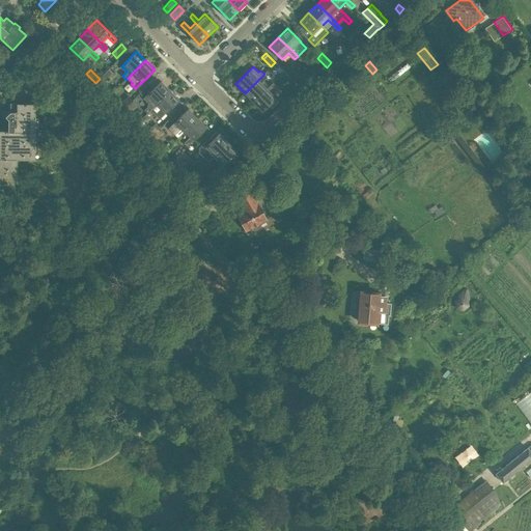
[(105,83),(113,74),(109,70),(101,79),(105,83)]
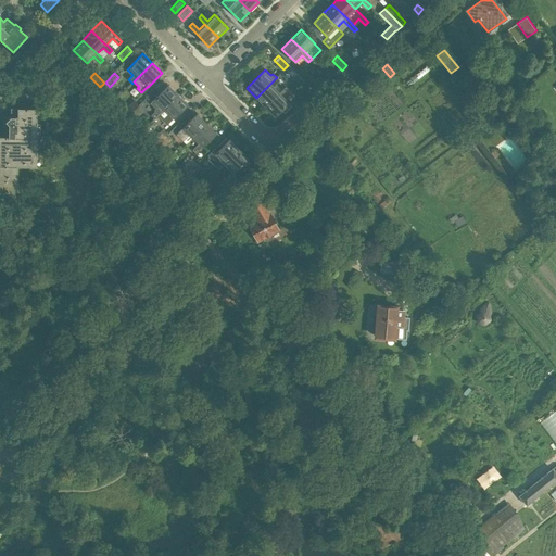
[(265,106),(279,93),(273,87),(279,80),(277,77),(256,98),(265,106)]
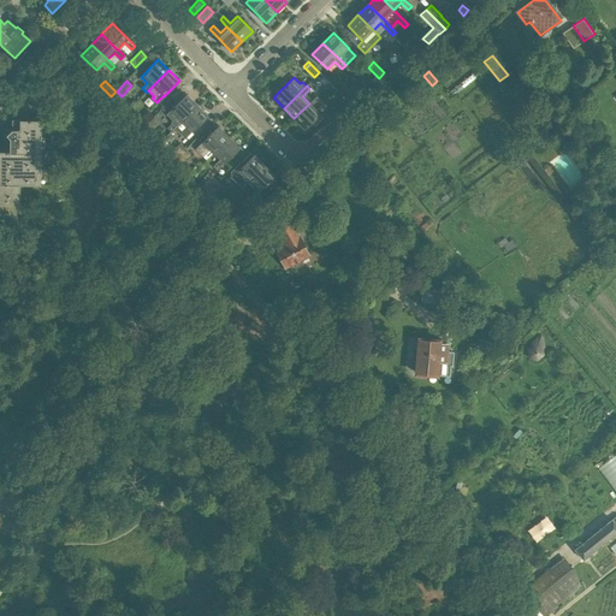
[(353,105),(357,99),(347,89),(342,94),(353,105)]
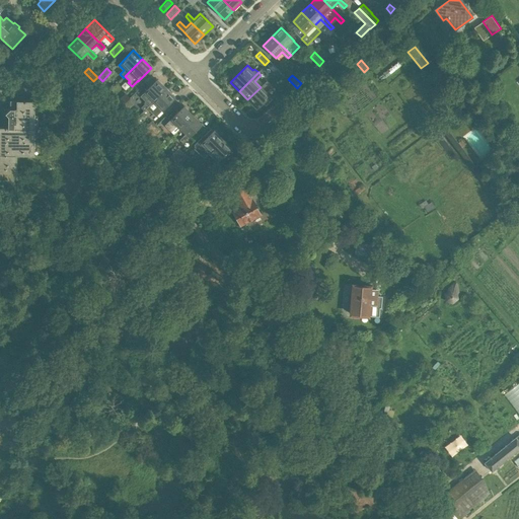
[(97,77),(93,81),(97,85),(102,81),(98,77),(97,77)]
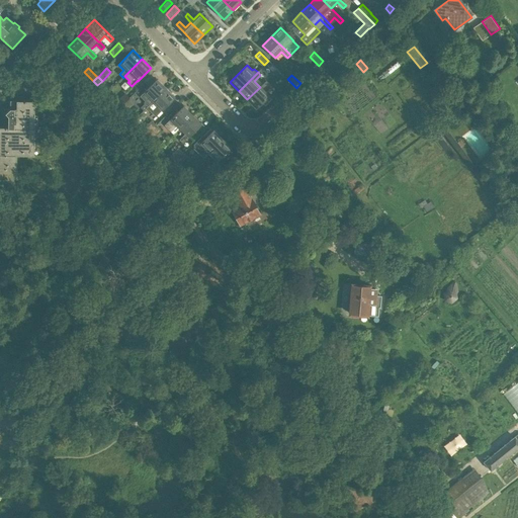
[(144,111),(147,108),(166,89),(157,80),(145,92),(145,93),(141,97),(146,102),(145,103),(145,104),(141,108),(144,111)]
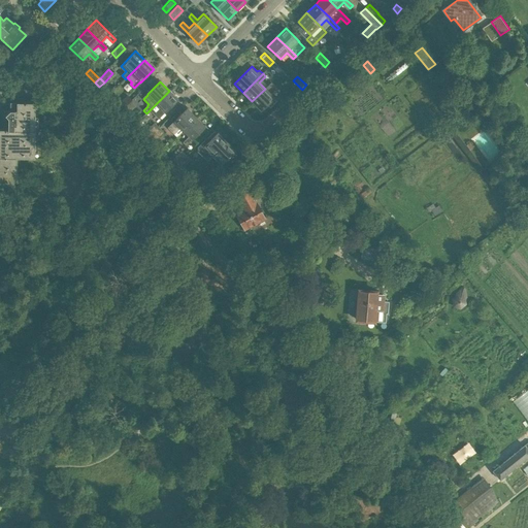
[(270,107),(277,100),(268,91),(274,85),(271,83),(265,89),(252,101),(261,110),(267,104),(270,107)]
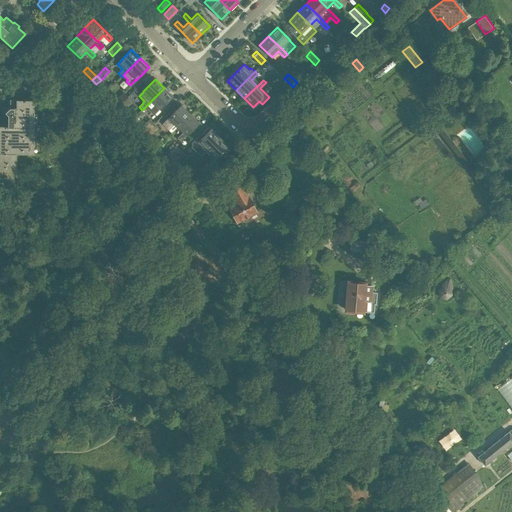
[(287,98),(293,92),(290,90),(291,89),(287,84),(278,93),(282,97),(285,95),(287,98)]
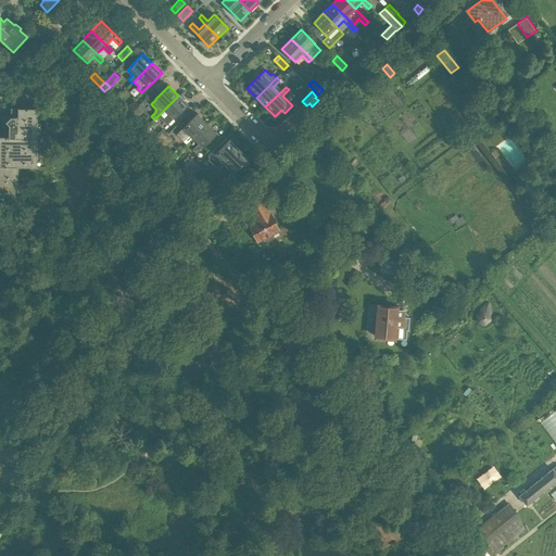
[(167,125),(174,118),(188,104),(178,96),(158,116),(167,125)]
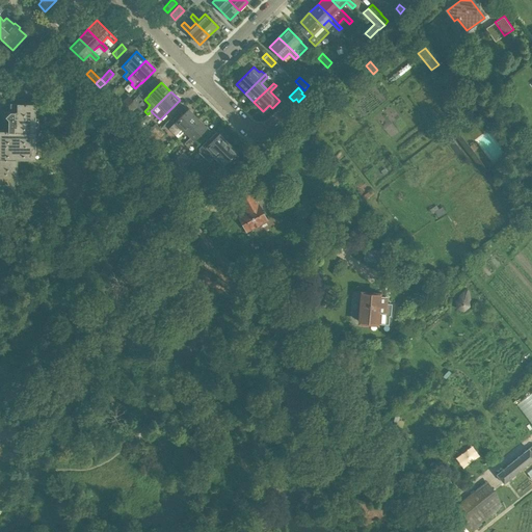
[(121,113),(133,101),(128,96),(115,108),(121,113)]
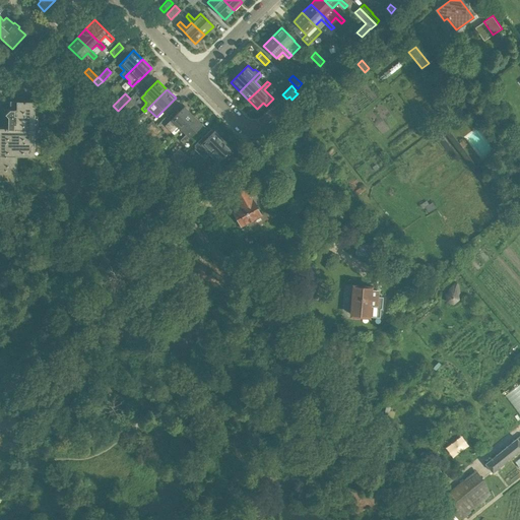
[(38,156),(38,108),(38,102),(23,102),(23,98),(17,98),(17,102),(10,102),(10,115),(8,115),(5,115),(5,121),(5,127),(5,128),(0,128),(0,183),(14,183),(14,177),(17,177),(17,156),(38,156)]
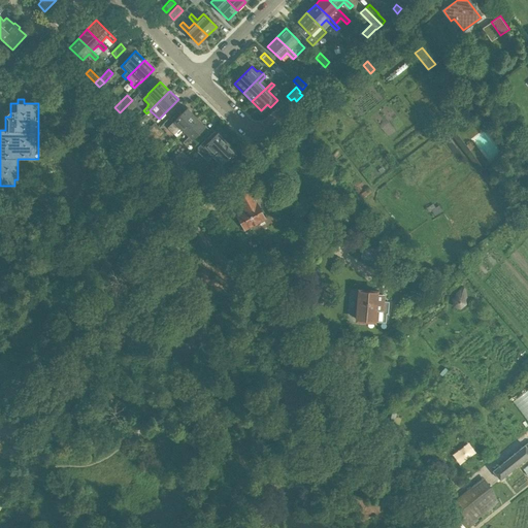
[(125,117),(137,105),(132,100),(120,112),(125,117)]
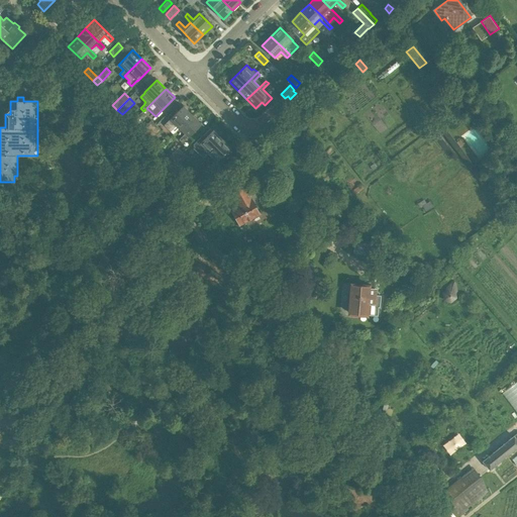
[(174,134),(180,128),(193,115),(184,106),(165,125),(174,134)]
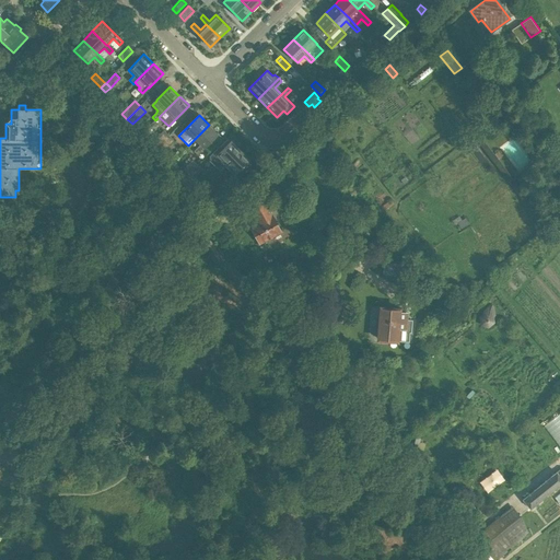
[(205,149),(218,135),(209,125),(195,139),(201,146),(195,151),(198,154),(205,148),(205,149)]
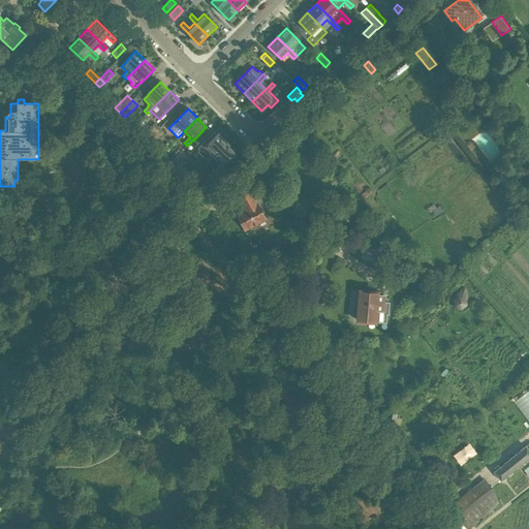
[(147,142),(159,128),(155,123),(146,132),(146,133),(143,137),(147,142)]
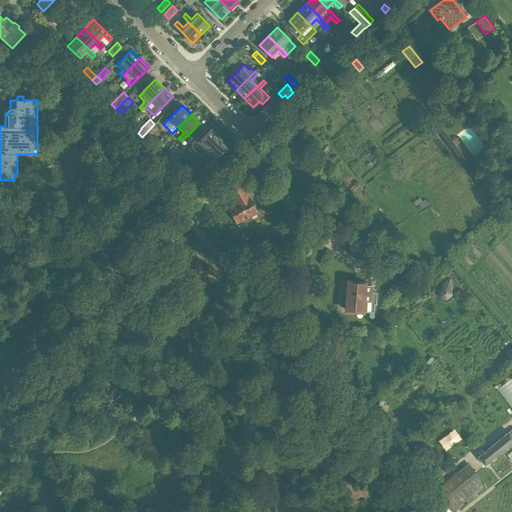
[(150,137),(159,128),(154,124),(142,137),(146,141),(149,137),(150,137)]
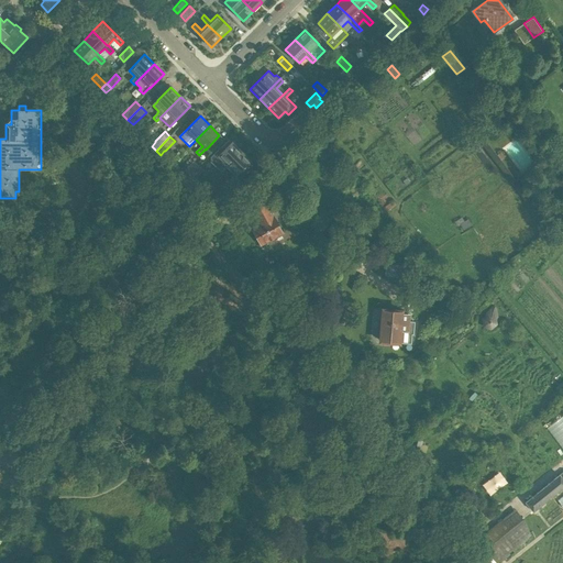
[(231,142),(229,140),(221,147),(221,150),(218,150),(211,157),(211,162),(216,166),(221,172),(227,167),(242,151),(232,142),(231,142)]
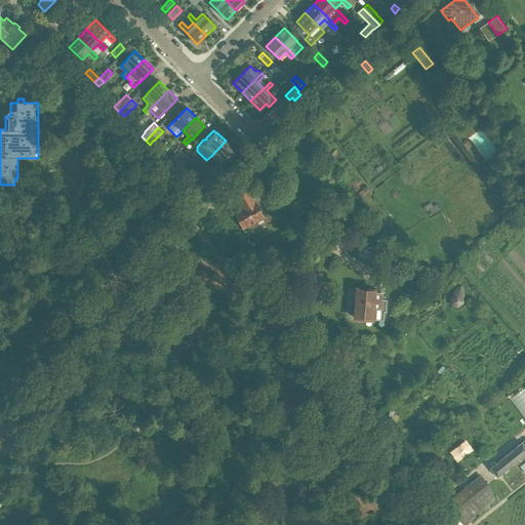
[(219,172),(237,155),(233,152),(235,150),(226,140),(211,156),(216,161),(215,169),(219,172)]
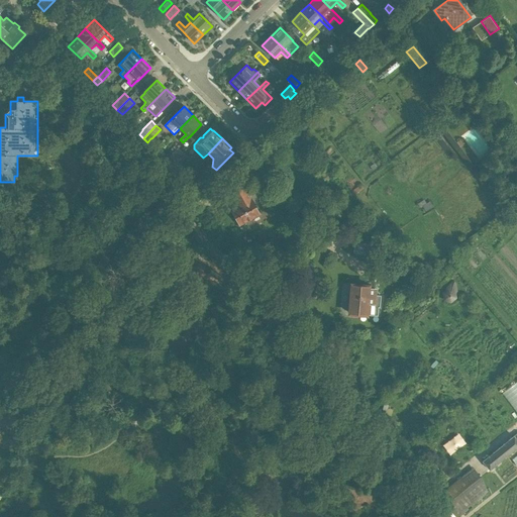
[(174,162),(183,152),(178,147),(169,157),(170,158),(165,163),(169,166),(174,161),(174,162)]
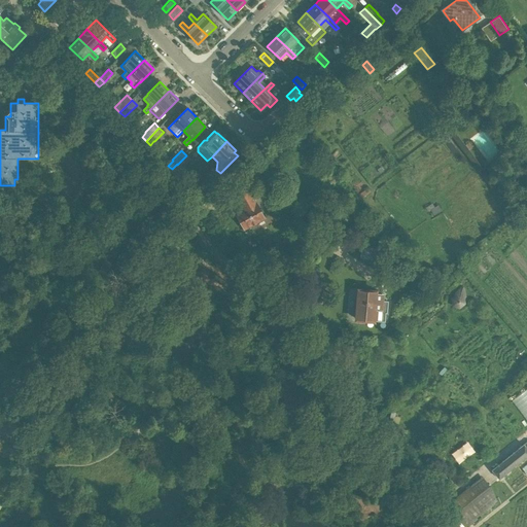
[(181,168),(190,159),(186,155),(177,165),(181,168)]
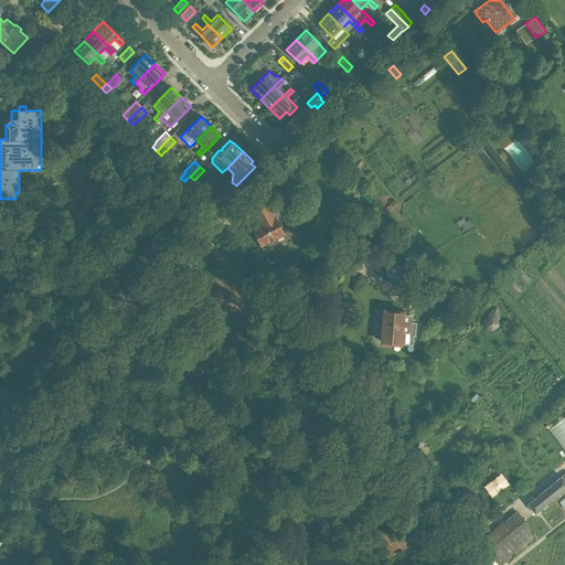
[(355,198),(361,194),(356,189),(352,193),(355,198)]
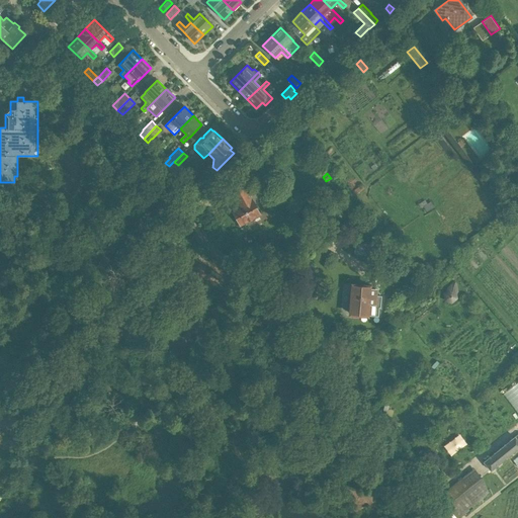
[(195,193),(209,179),(205,174),(190,189),(195,193)]
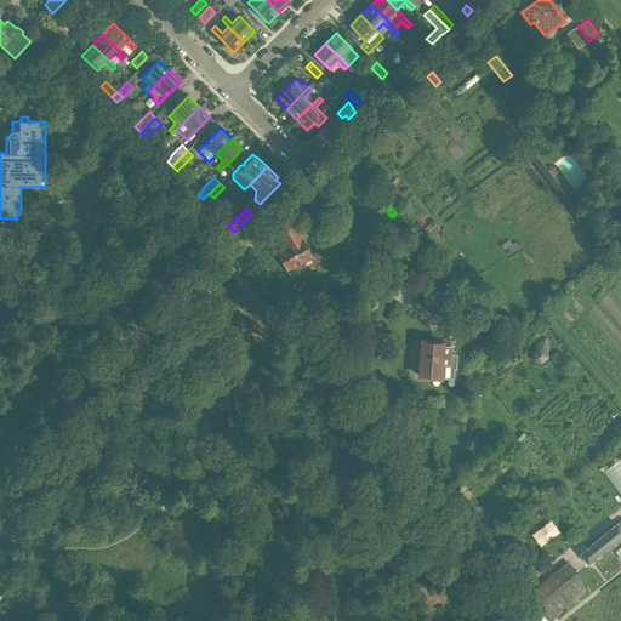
[(301,240),(290,222),(278,229),(288,248),(278,252),(288,271),(311,257),(302,240),(301,240)]
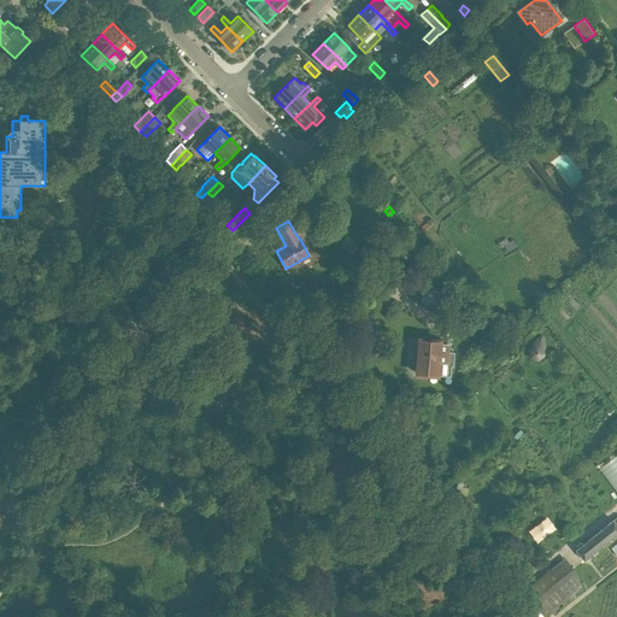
[(509,242),(506,239),(499,242),(501,248),(505,246),(507,252),(517,247),(512,240),(509,242)]
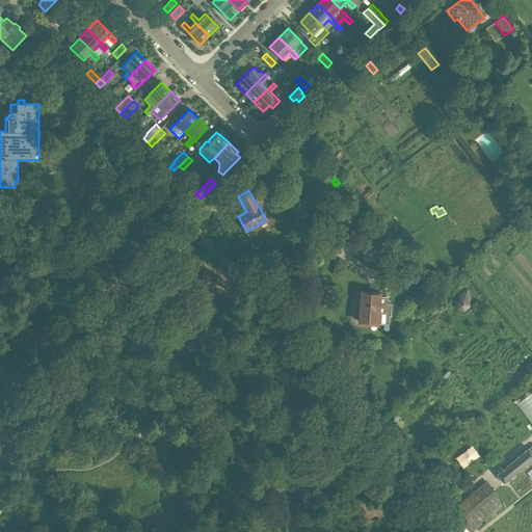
[(339,232),(355,219),(356,221),(357,221),(350,211),(333,223),(340,234),(339,232)]
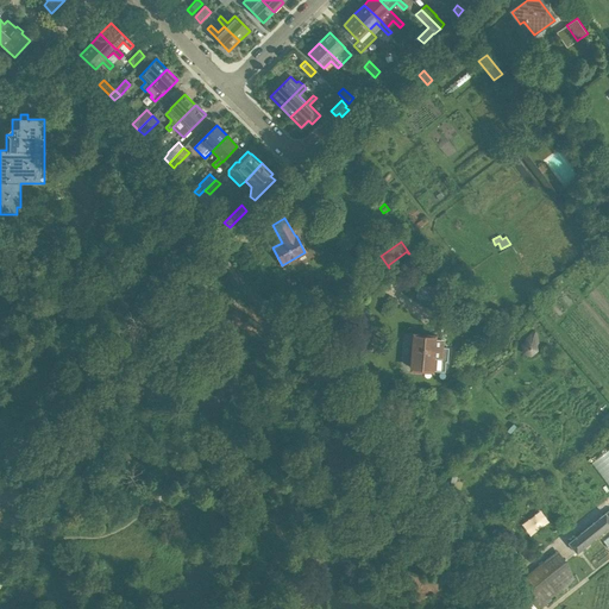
[(438,300),(438,288),(419,287),(418,297),(438,300)]
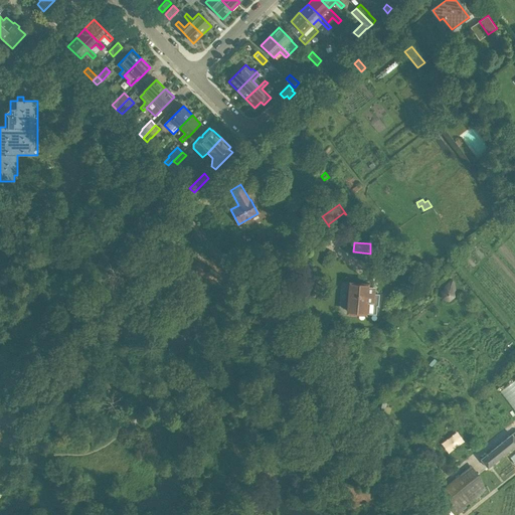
[(442,293),(443,302),(452,303),(456,300),(457,295),(455,282),(451,281),(442,293)]
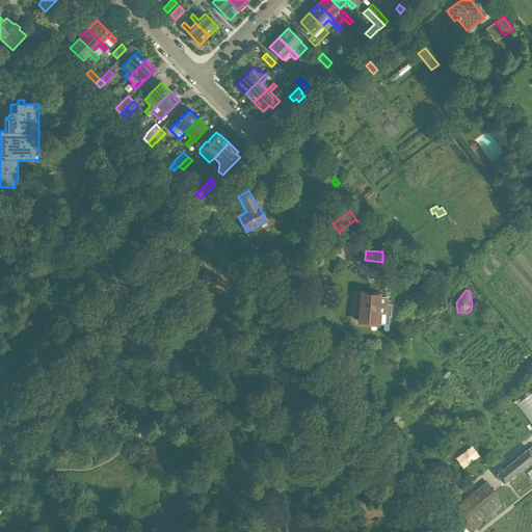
[(379,294),(362,293),(360,322),(389,325),(389,316),(391,316),(392,304),(386,304),(386,297),(379,296),(379,294)]
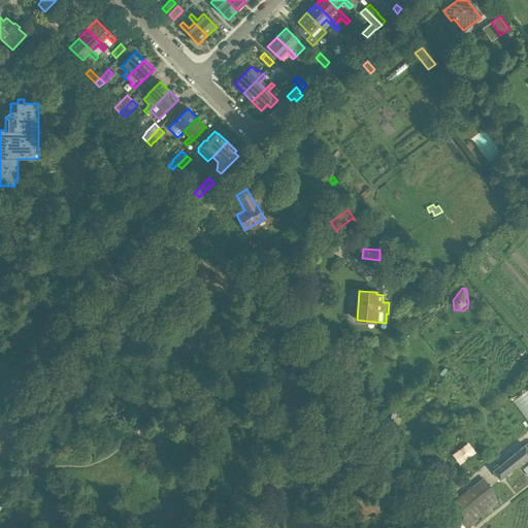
[(527,423),(527,389),(513,401),(527,423)]
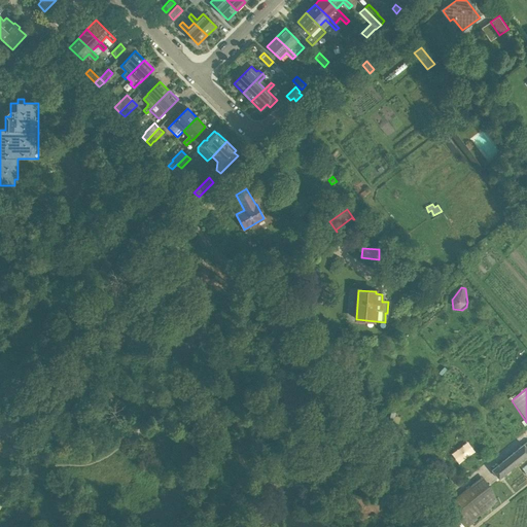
[(526,456),(526,442),(524,445),(492,470),(499,479),(526,456)]
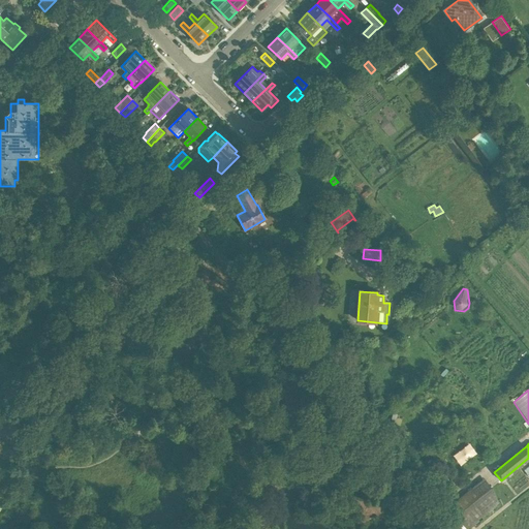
[(466,528),(468,528),(494,509),(498,502),(491,488),(484,478),(460,498),(452,506),(456,517),(466,528)]
